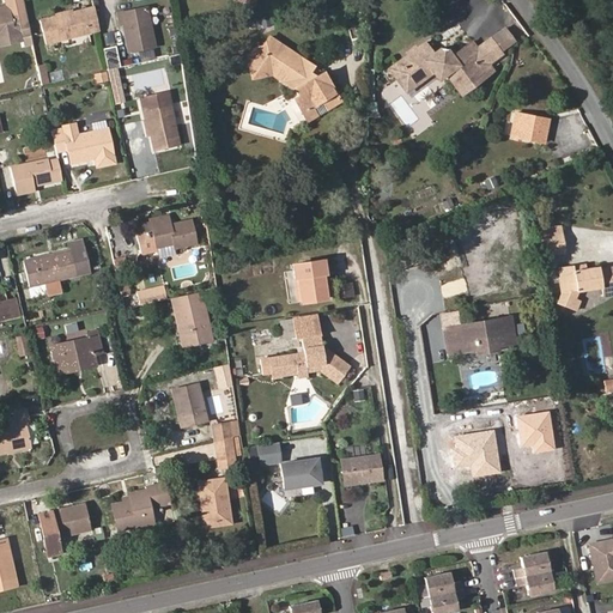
[(13,23),(19,22),(24,41),(24,46),(34,43),(23,0),(5,0),(6,5),(7,8),(0,10),(0,36),(16,34),(13,23)]
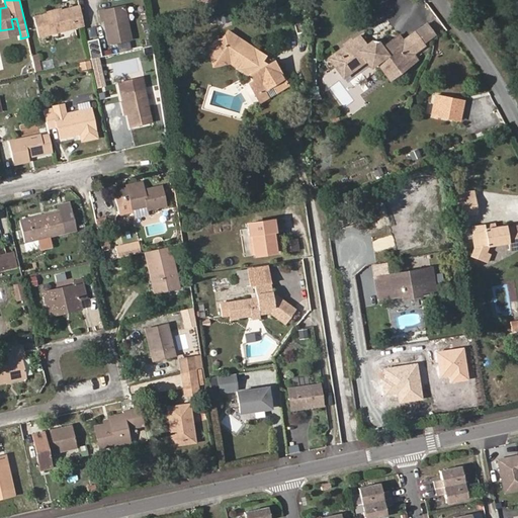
[(38,36),(84,24),(79,5),(33,17),(38,36)]
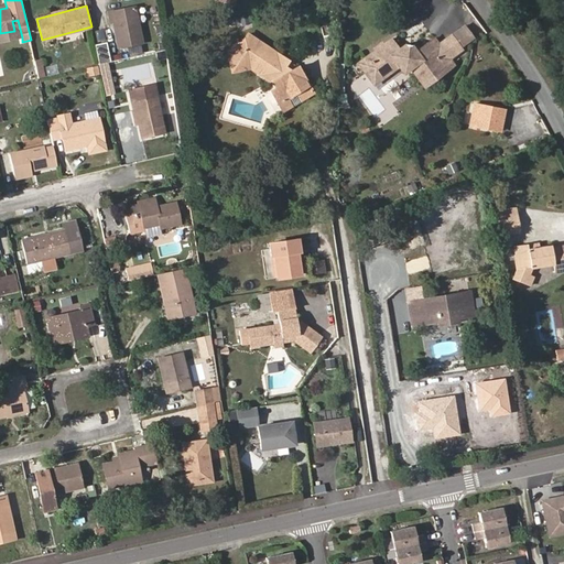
[(143,43),(136,6),(108,12),(110,22),(114,22),(118,47),(143,43)]
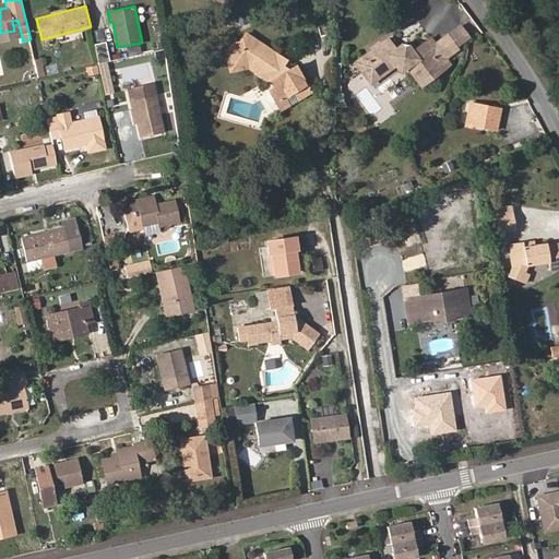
[(0,40),(22,37),(18,20),(12,21),(14,31),(0,33),(0,40)]
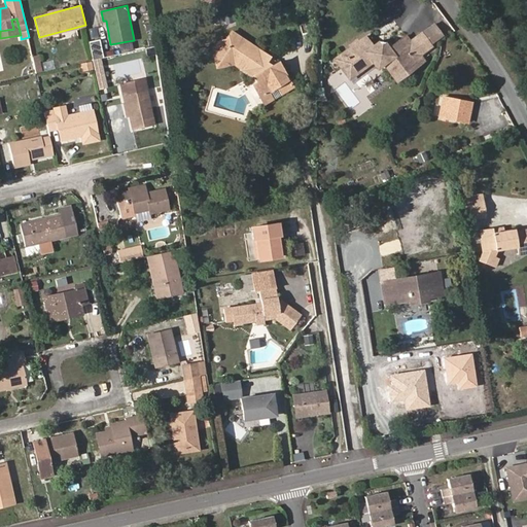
[(55,40),(78,35),(77,29),(53,35),(55,40)]
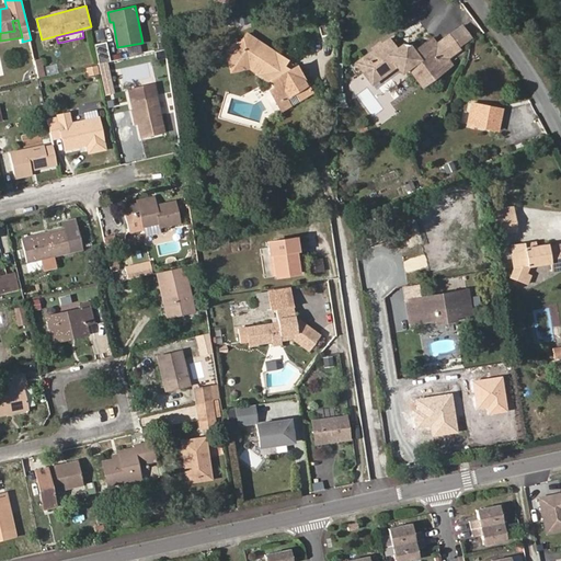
[(413,52),(411,47),(400,46),(397,48),(389,38),(363,57),(371,69),(378,64),(386,73),(397,66),(401,72),(408,67),(422,86),(451,64),(447,58),(459,49),(448,35),(436,44),(432,37),(413,52)]
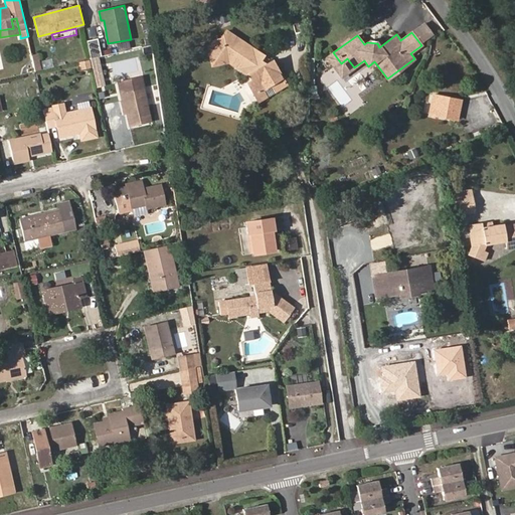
[(283,77),(272,60),(266,63),(260,59),(264,55),(230,33),(219,50),(211,44),(208,48),(211,65),(228,62),(247,74),(250,80),(247,82),(254,94),(262,90),(267,97),(278,90),(274,83),(283,77)]
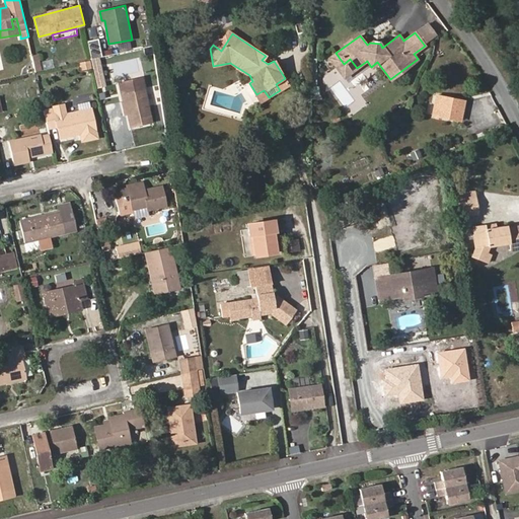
[(345,77),(357,68),(350,59),(344,64),(336,53),(329,58),(345,77)]
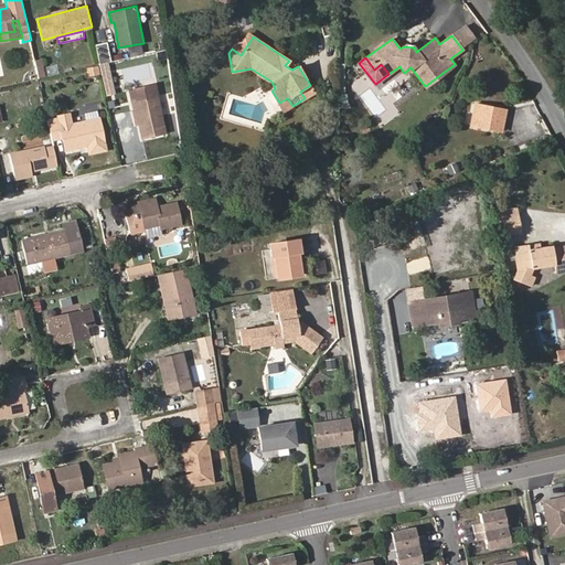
[(44,76),(41,60),(35,61),(39,77),(44,76)]
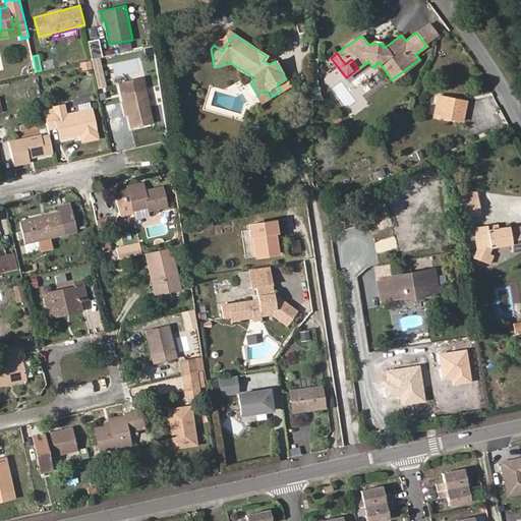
[(106,87),(100,59),(93,60),(99,88),(106,87)]
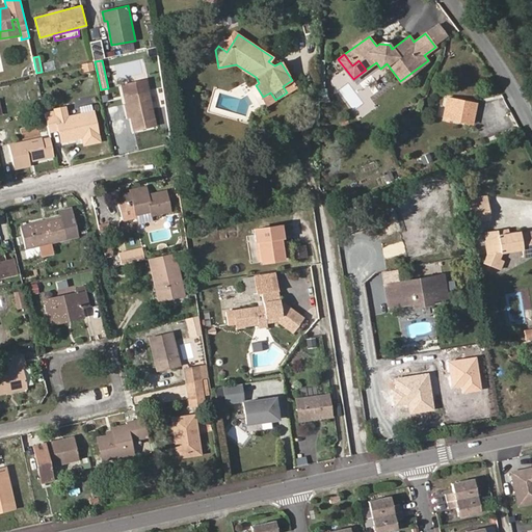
[(94,70),(91,62),(82,64),(84,72),(94,70)]
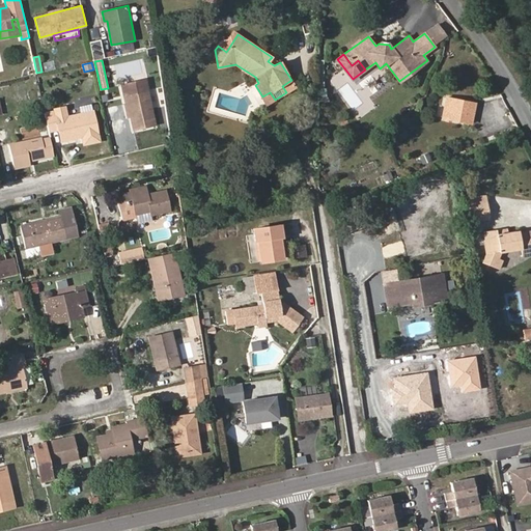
[(328,99),(326,95),(326,88),(324,88),(324,75),(318,75),(318,101),(328,101),(328,99)]
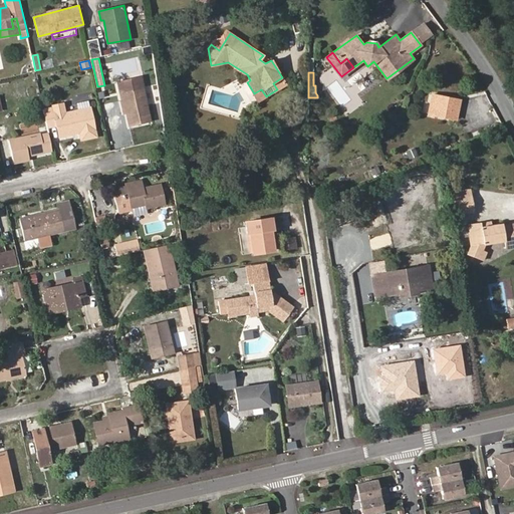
[(151,121),(141,76),(116,81),(120,100),(123,99),(130,125),(151,121)]
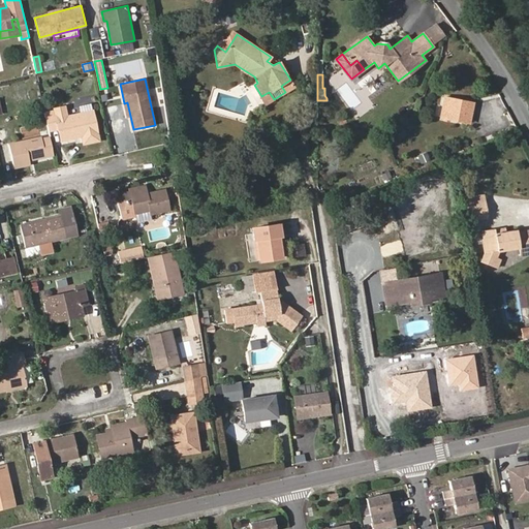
[(294,87),(290,80),(281,86),(285,92),(294,87)]
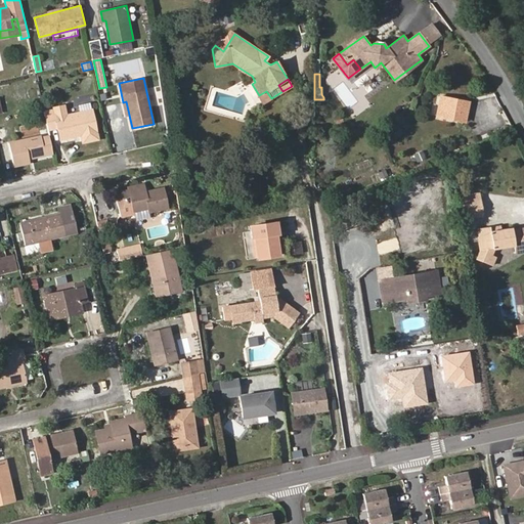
[(271,98),(266,91),(259,95),(263,103),(271,98)]
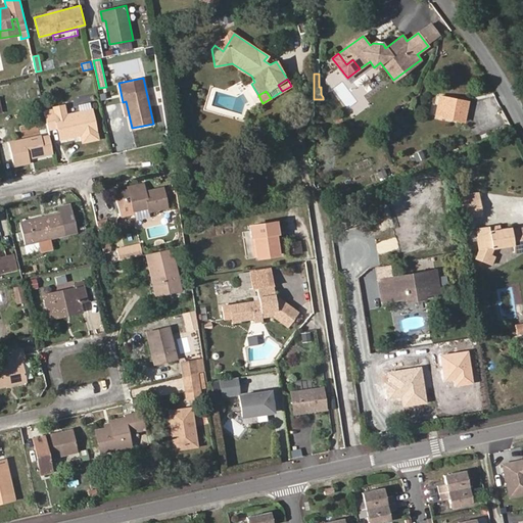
[(464,122),(466,111),(460,110),(462,100),(439,96),(435,115),(464,122)]
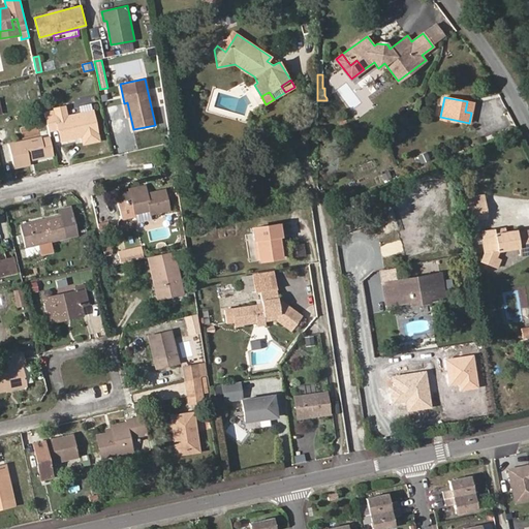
[(471,113),(473,102),(467,101),(465,112),(471,113)]
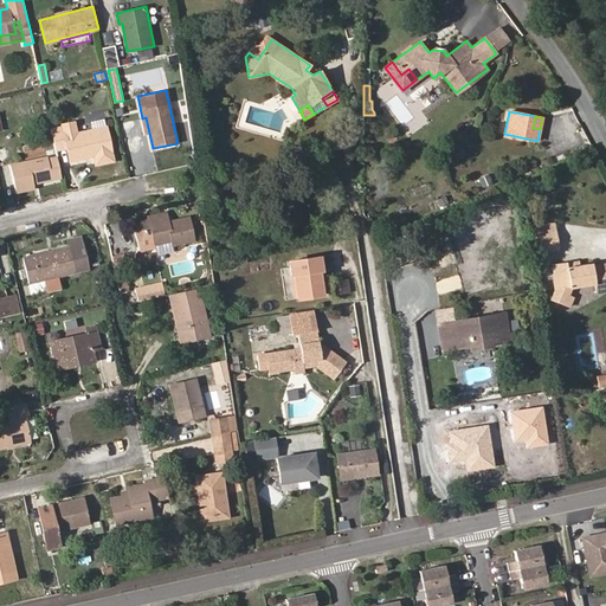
[(114,161),(104,117),(89,121),(91,129),(77,133),(75,121),(62,124),(63,127),(51,129),(56,150),(69,147),(71,161),(94,155),(103,154),(104,162),(114,161)]
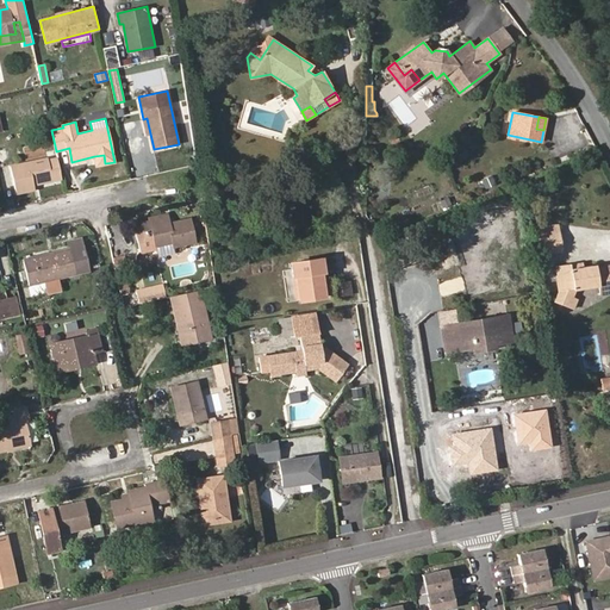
[(105,163),(104,155),(94,156),(97,166),(105,163)]
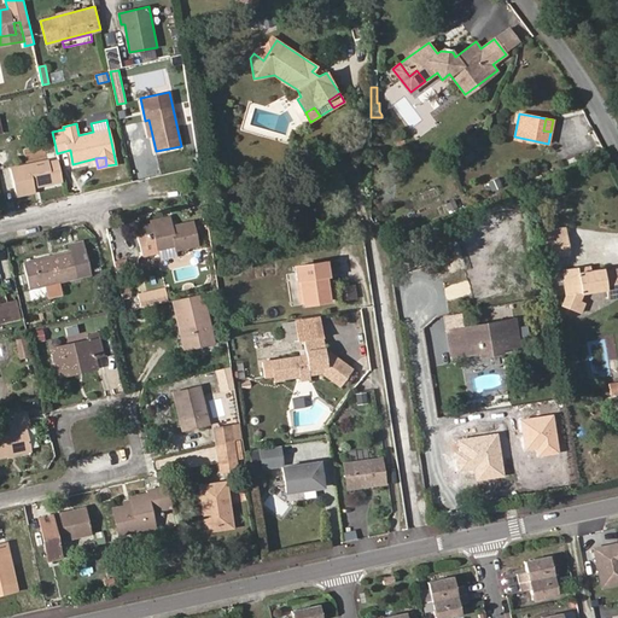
[(63,181),(58,158),(11,168),(17,196),(35,192),(34,187),(34,184),(52,180),(53,184),(63,181)]
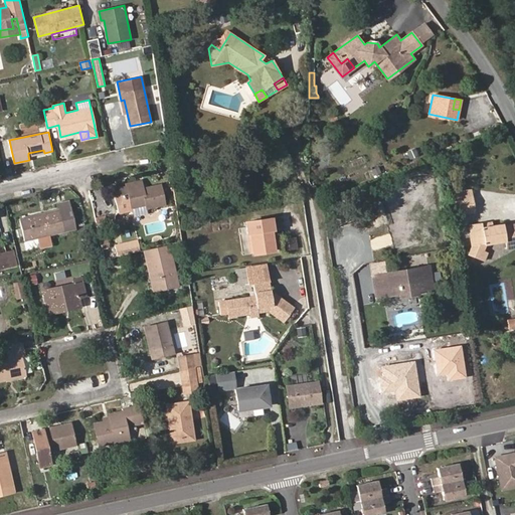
[(434,183),(432,176),(424,178),(426,184),(434,183)]
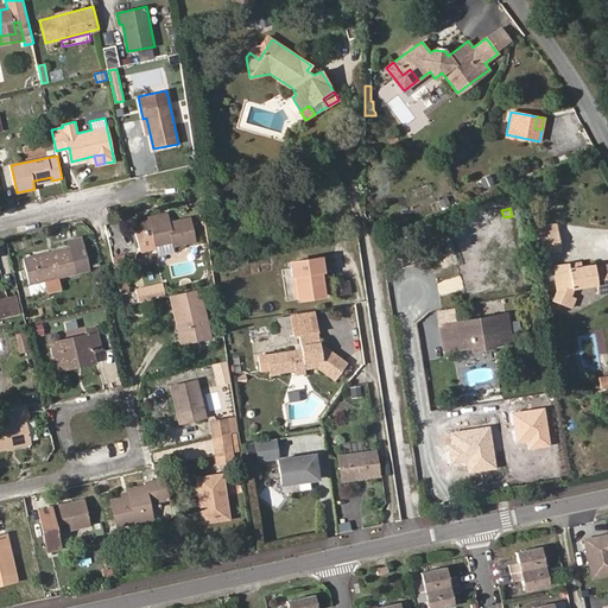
[(169,220),(166,213),(149,217),(150,220),(150,223),(169,220)]
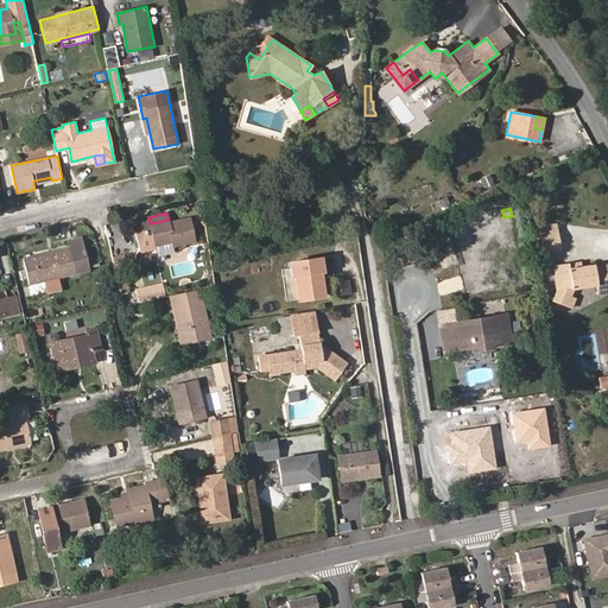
[(170,227),(169,220),(150,223),(150,220),(140,222),(143,230),(137,232),(140,252),(156,248),(173,244),(175,246),(195,241),(189,217),(177,221),(178,225),(170,227)]
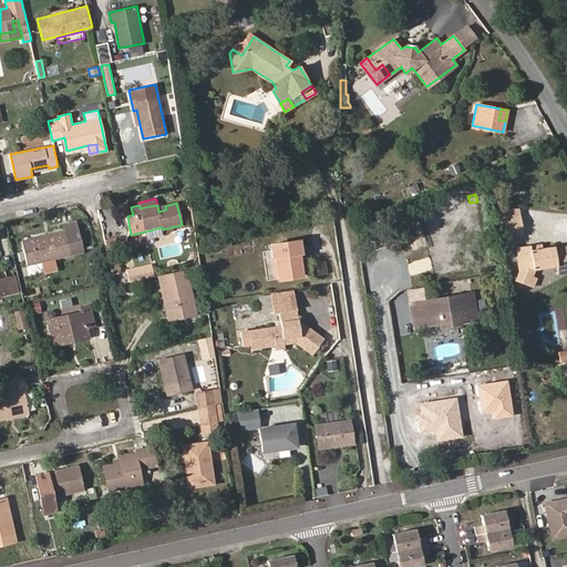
[(522,233),(518,209),(503,212),(506,235),(522,233)]
